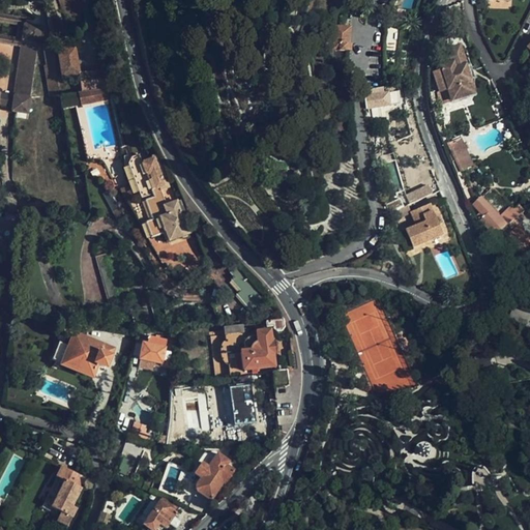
[(406,16),(392,12),(389,24),(403,27),(406,16)]
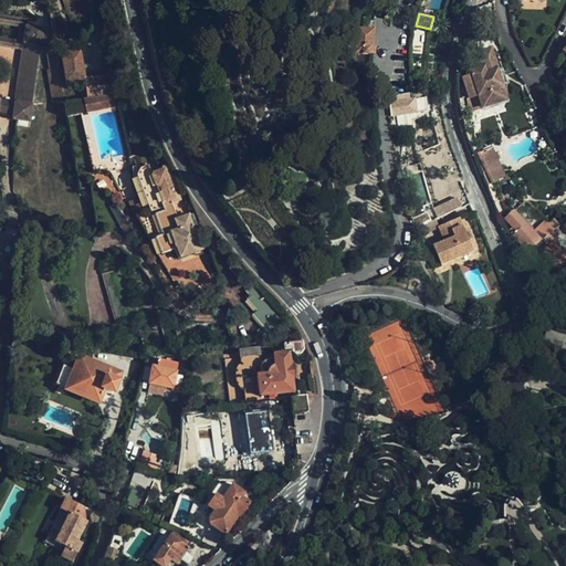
[(0,113),(11,115),(11,117),(30,121),(44,28),(28,25),(28,19),(0,14),(0,113)]
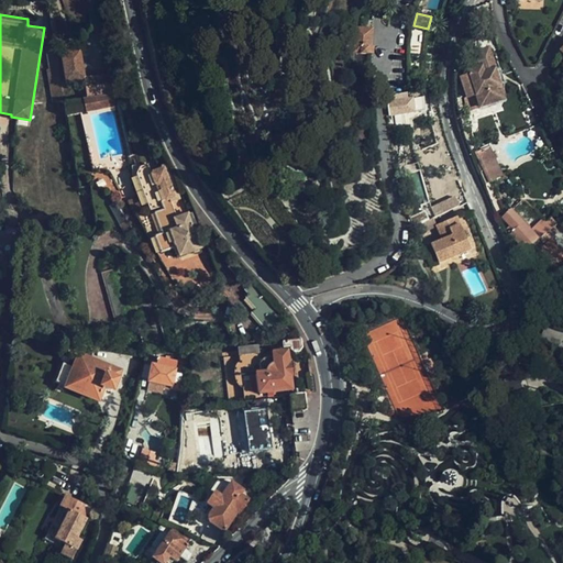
[(357,29),(351,28),(350,52),(373,54),(374,47),(372,46),(373,32),(357,31),(357,29)]
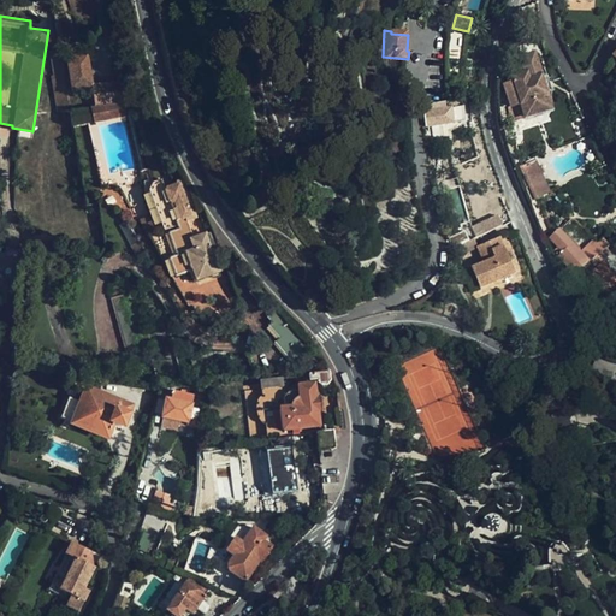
[(540,77),(535,65),(532,55),(523,58),(522,71),(523,76),(511,80),(513,83),(505,87),(511,107),(521,105),(526,118),(551,110),(540,77)]
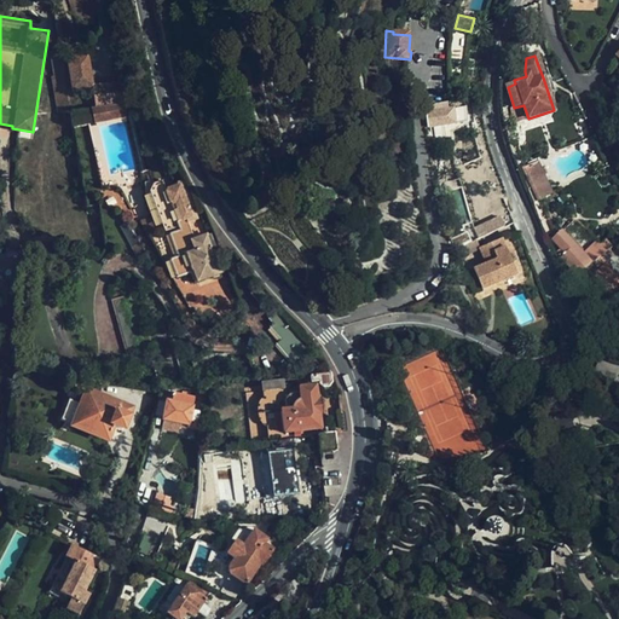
[(93,88),(94,88),(88,57),(67,62),(73,92),(93,88)]
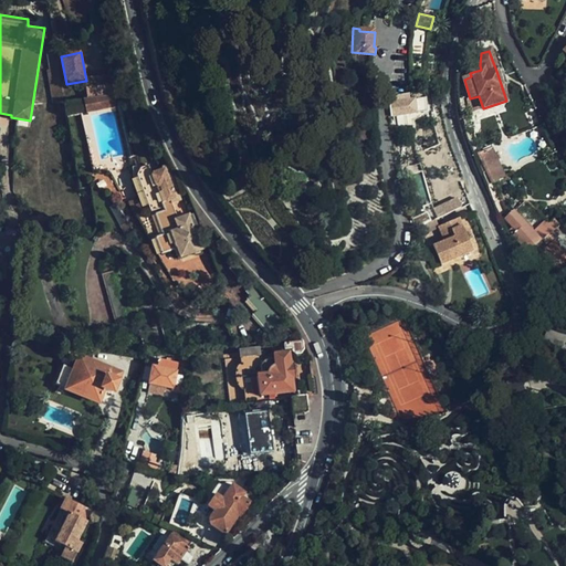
[(54,105),(64,104),(63,90),(56,53),(46,54),(50,74),(49,74),(54,105)]
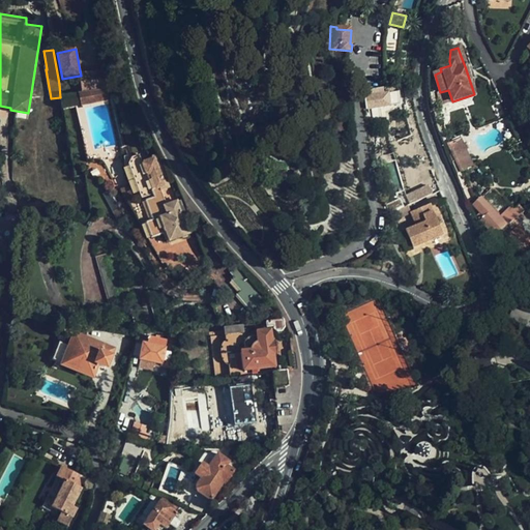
[(467,55),(461,56),(465,66),(470,65),(467,55)]
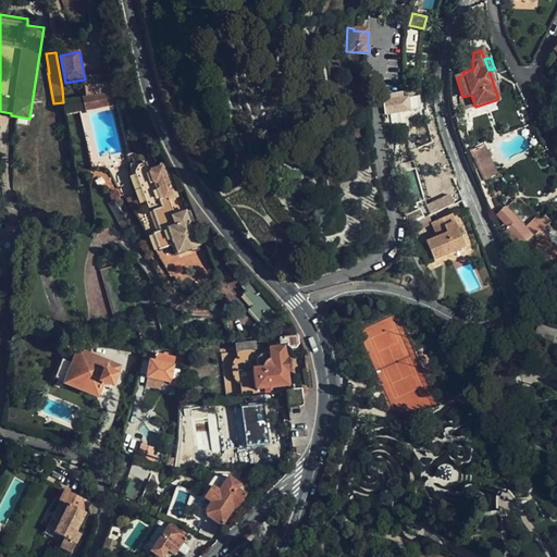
[(87,97),(116,91),(112,74),(85,79),(84,79),(87,97)]
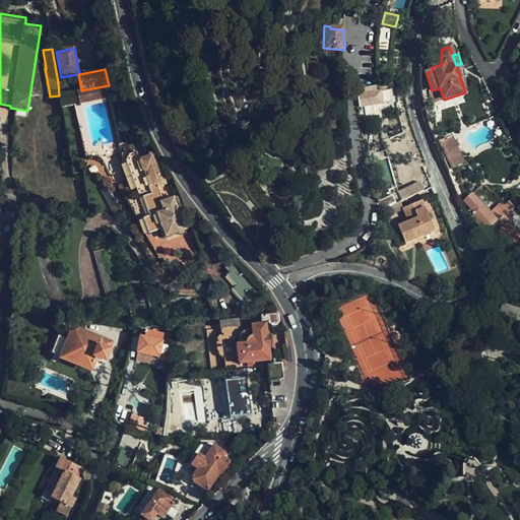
[(111,98),(109,85),(81,90),(59,95),(62,108),(111,98)]
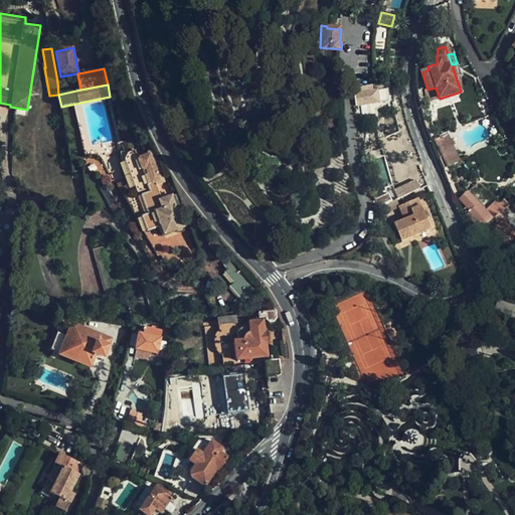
[(372,87),(354,88),(356,106),(361,105),(363,117),(370,117),(369,105),(388,103),(386,91),(372,93),(372,87)]
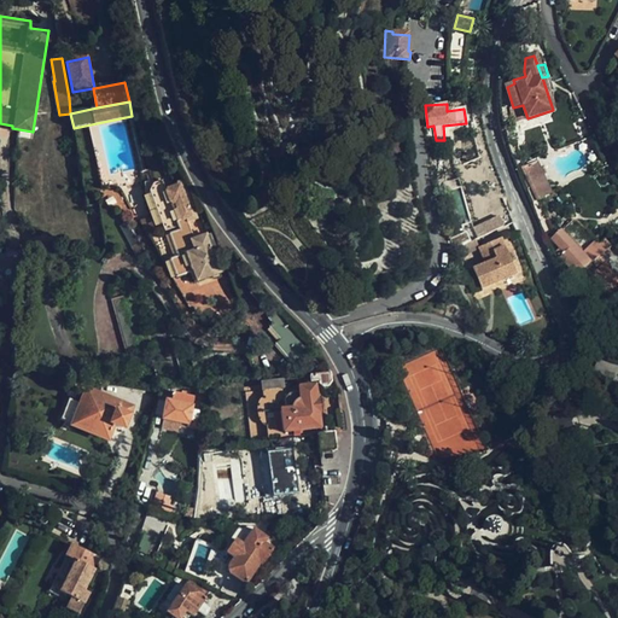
[(549,193),(534,157),(523,161),(538,198),(549,193)]
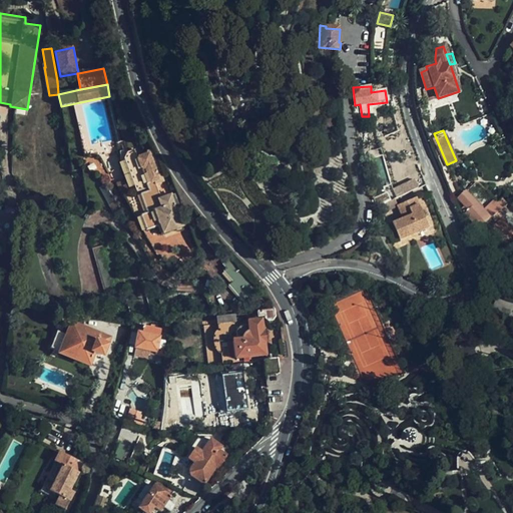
[(179,222),(183,221),(173,197),(172,198),(171,196),(161,199),(156,187),(163,184),(152,154),(137,160),(149,193),(141,197),(148,215),(141,218),(147,231),(159,227),(162,235),(181,228),(179,222)]
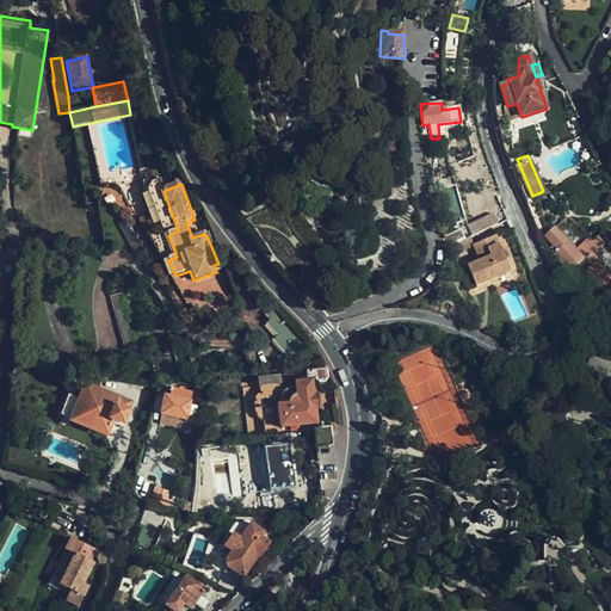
[(474,236),(507,222),(503,211),(469,226),(474,236)]
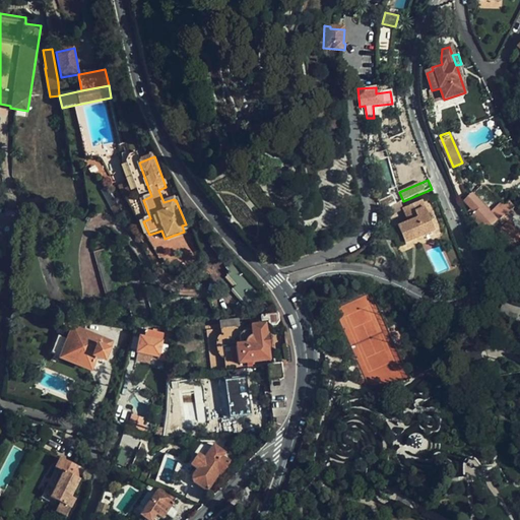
[(125,183),(116,187),(123,199),(132,193),(125,183)]
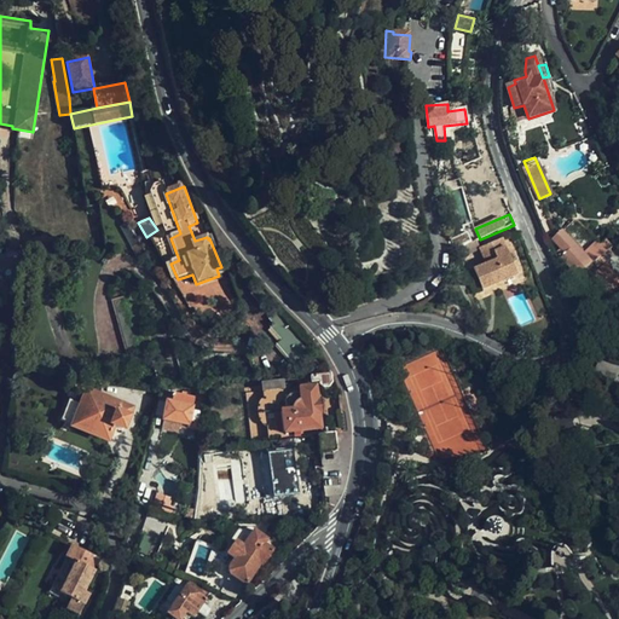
[(119,227),(131,248),(139,244),(127,223),(119,227)]
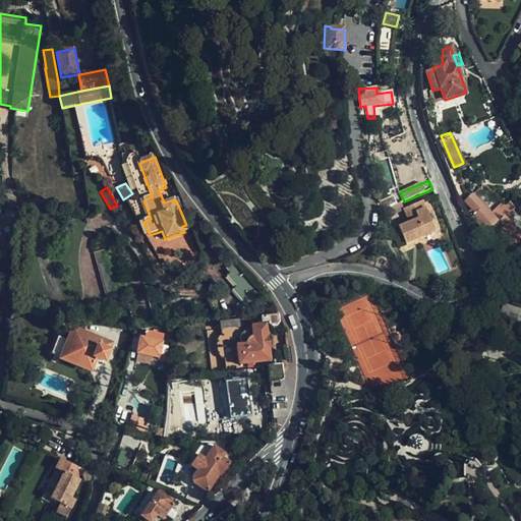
[(380,200),(384,211),(396,205),(392,195),(380,200)]
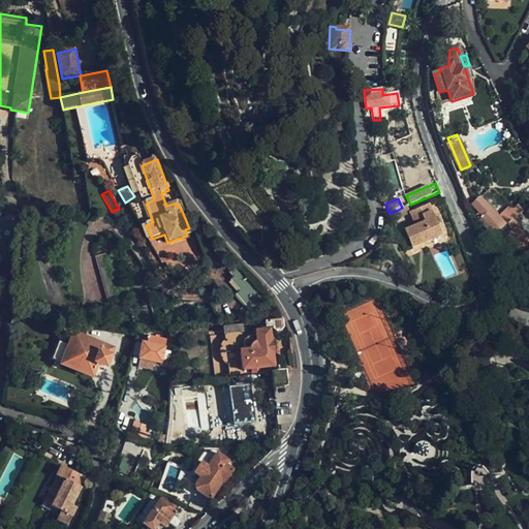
[(475,215),(492,235),(507,223),(521,213),(523,211),(518,205),(512,209),(509,206),(496,217),(479,198),(472,206),(478,212),(475,215)]
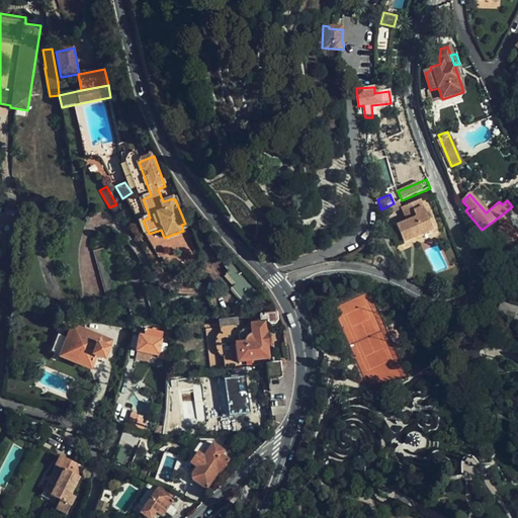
[(419,201),(401,209),(406,223),(396,227),(403,244),(432,232),(419,201)]
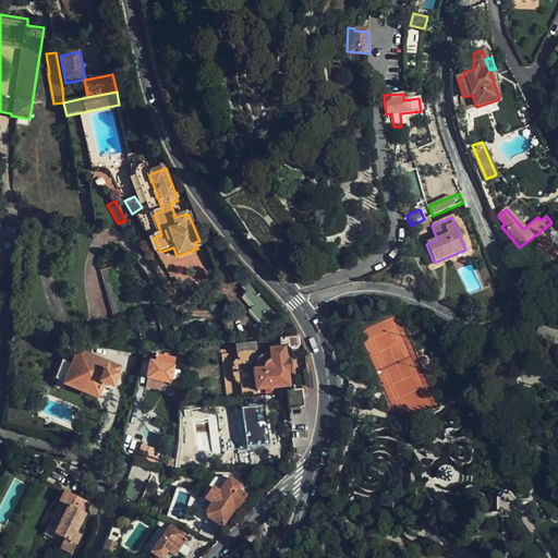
[(424,219),(411,226),(414,232),(432,226),(428,218),(424,219)]
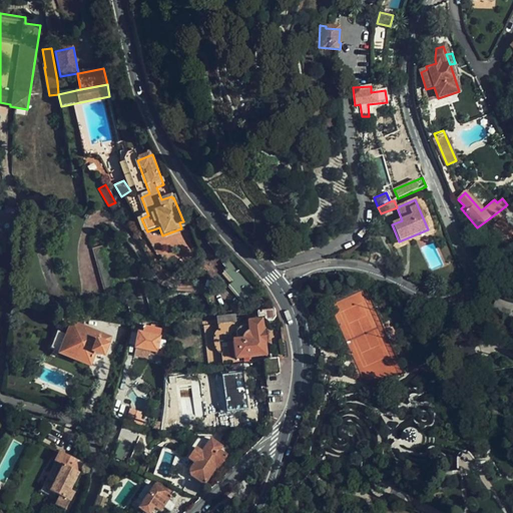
[(113,214),(120,211),(115,202),(108,205),(113,214)]
